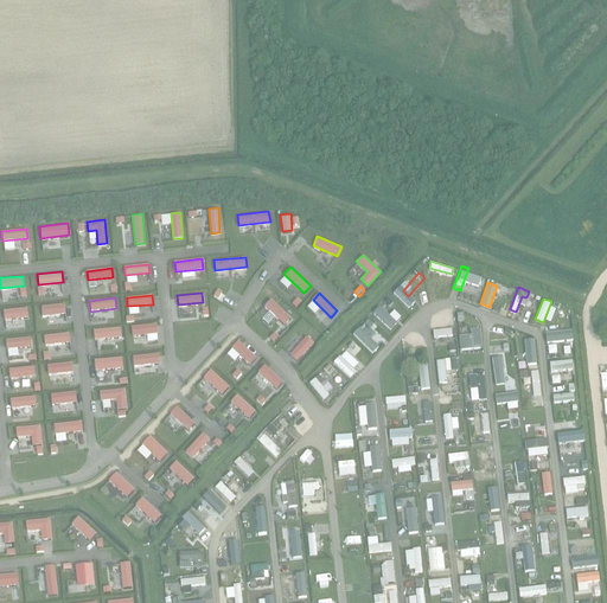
[(285,325),(291,318),(272,300),(264,307),(285,325)]
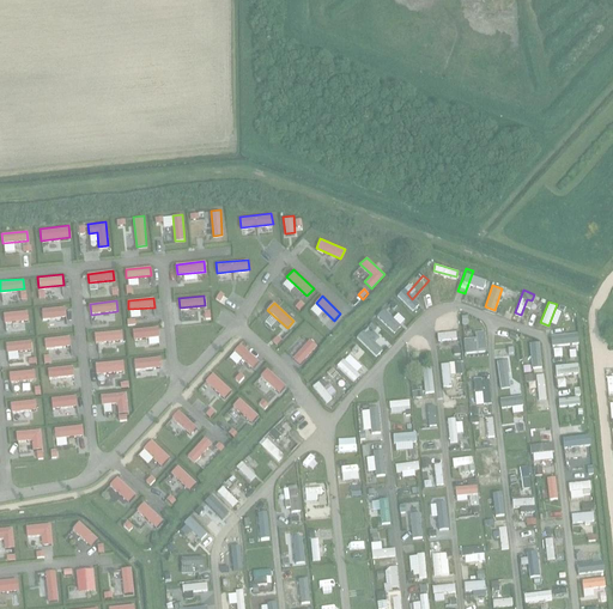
[(65,308),(41,310),(42,320),(66,317),(65,308)]
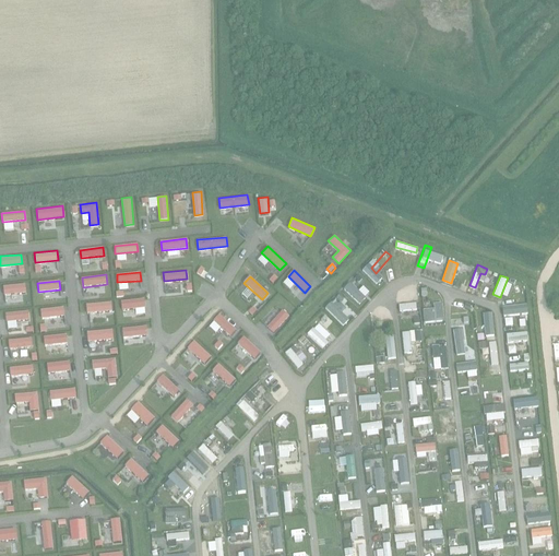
[(25,293),(25,284),(3,286),(4,295),(25,293)]
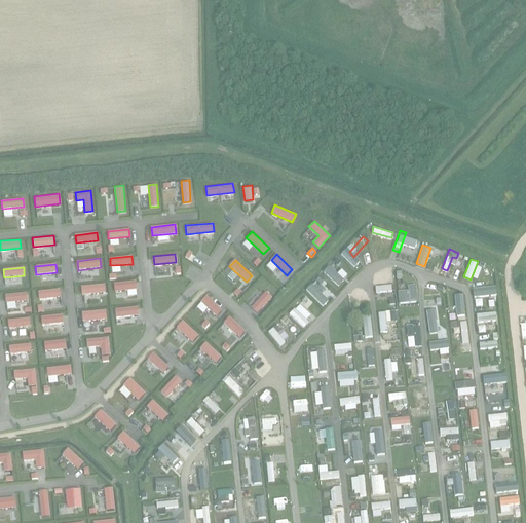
[(335,283),(339,278),(328,268),(324,272),(335,283)]
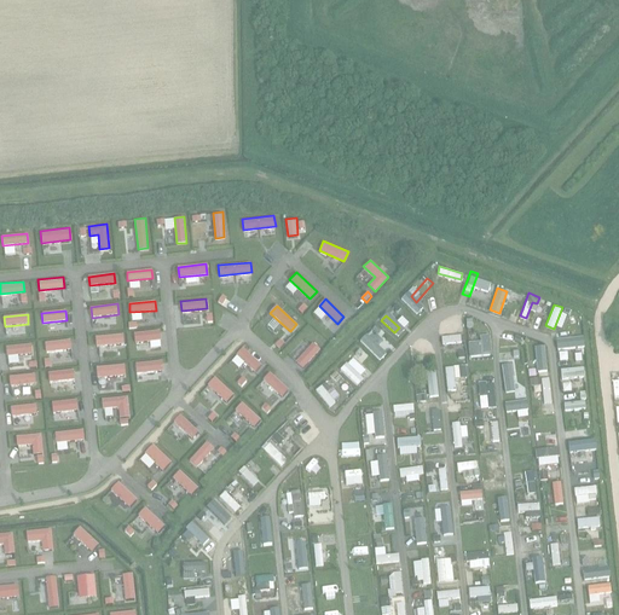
[(161,341),(160,330),(133,332),(134,342),(161,341)]
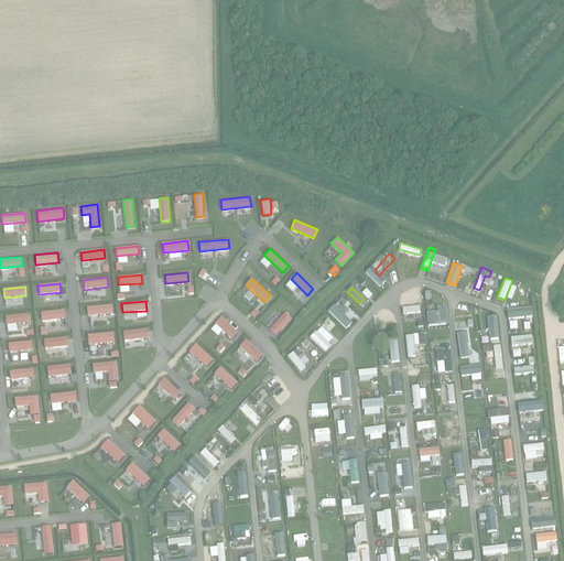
[(336,302),(328,309),(345,326),(349,322),(343,314),(346,311),(336,302)]
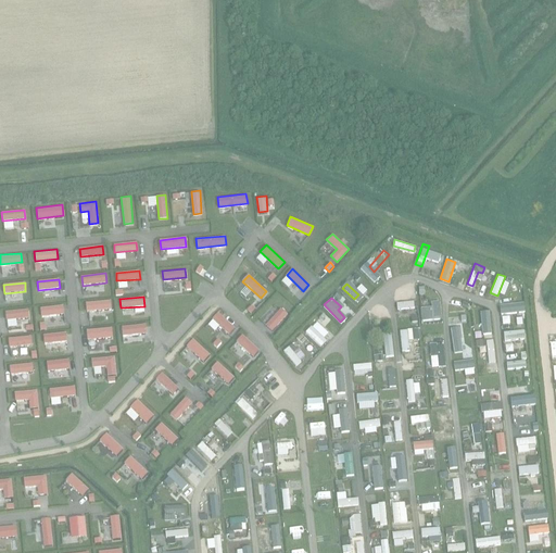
[(431,305),(420,306),(422,319),(441,317),(439,299),(431,300),(431,305)]
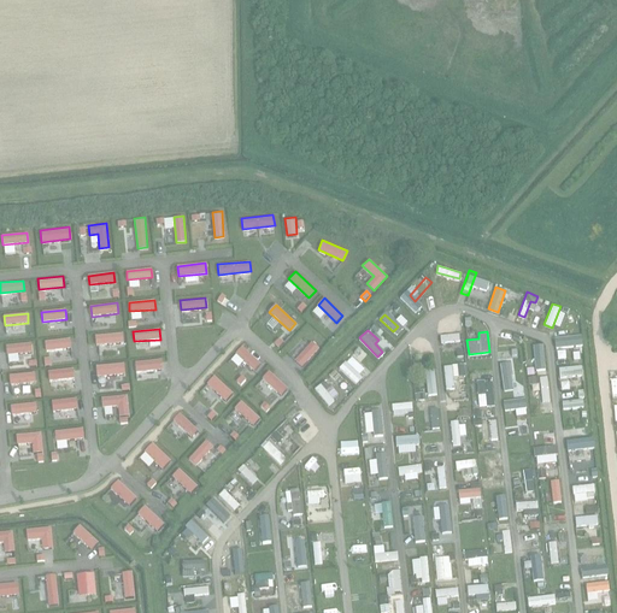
[(123,343),(122,332),(95,335),(97,346),(123,343)]
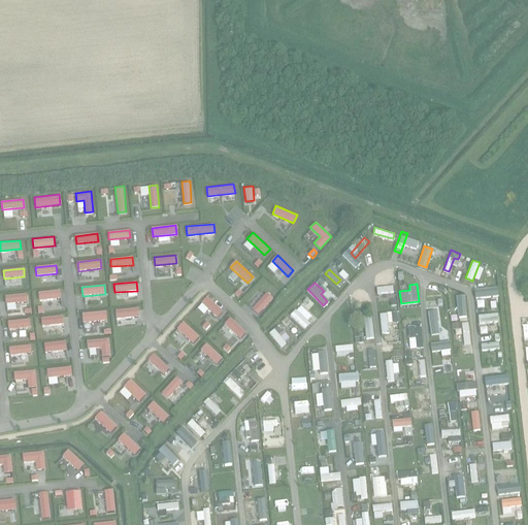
[(60,290),(38,292),(39,300),(61,298),(60,290)]
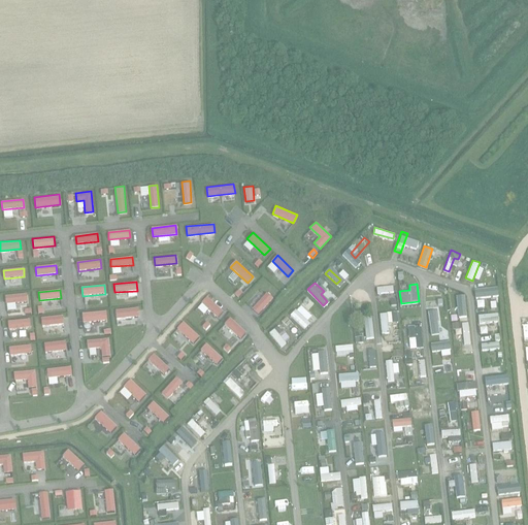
[(259,315),(272,298),(266,293),(253,309),(259,315)]
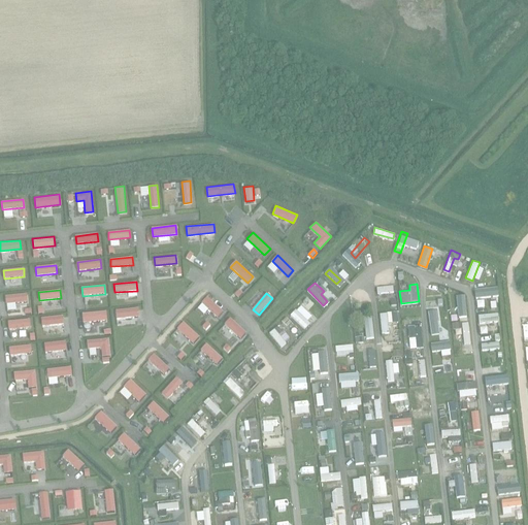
[(27,302),(26,294),(5,296),(6,304),(27,302)]
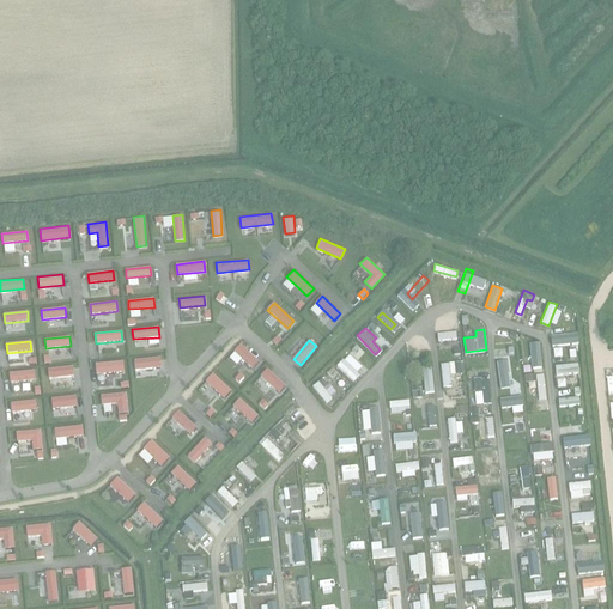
[(259,361),(241,345),(234,351),(253,369),(259,361)]
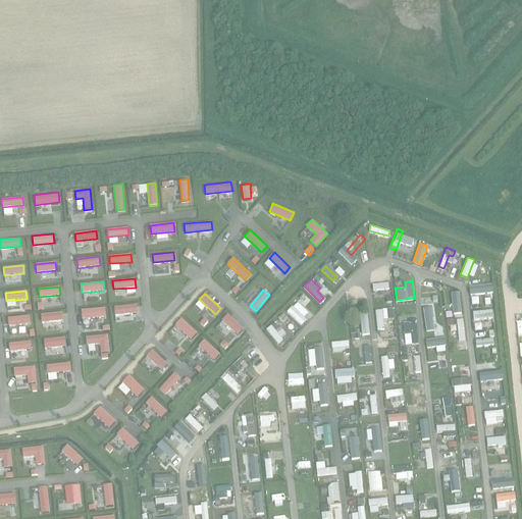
[(137,304),(114,307),(115,315),(138,312),(137,304)]
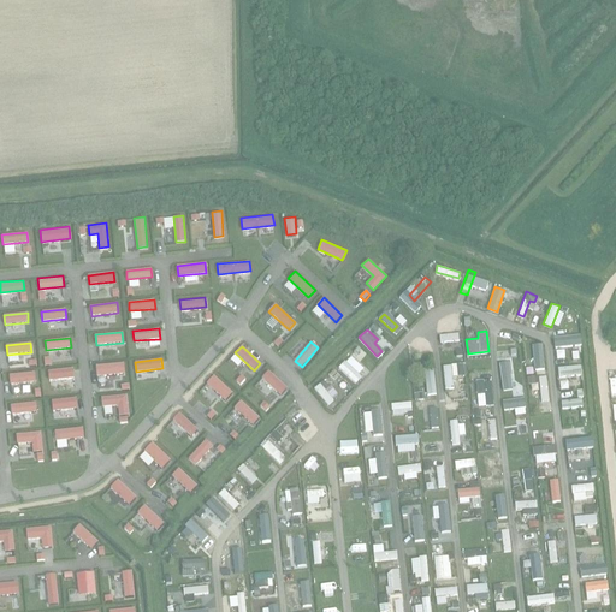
[(361,375),(344,360),(338,366),(355,381),(361,375)]
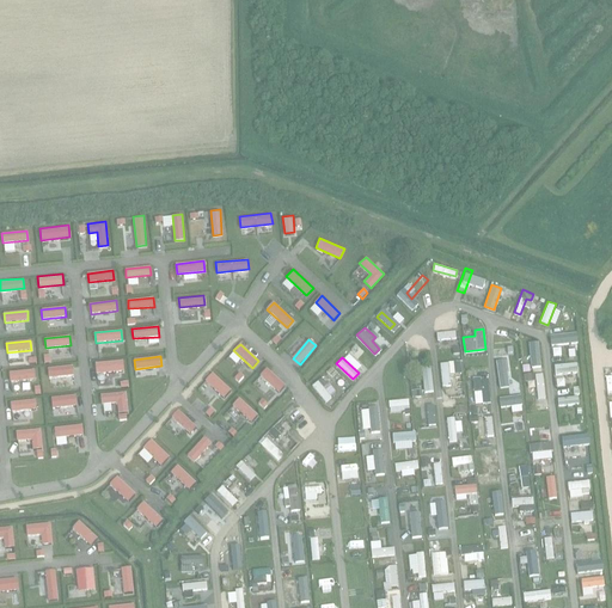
[(123,369),(122,358),(95,362),(96,373),(123,369)]
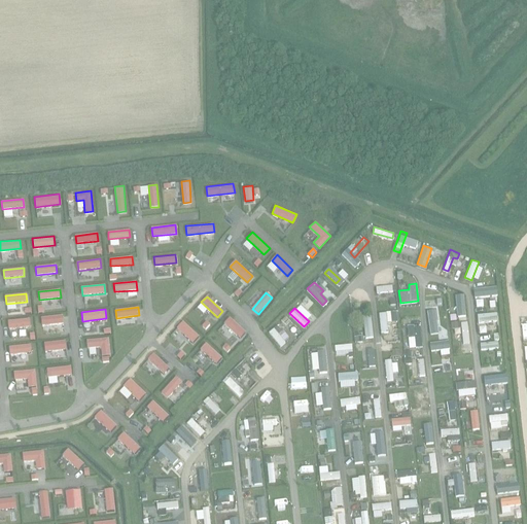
[(386,311),(379,312),(381,332),(388,330),(386,311)]
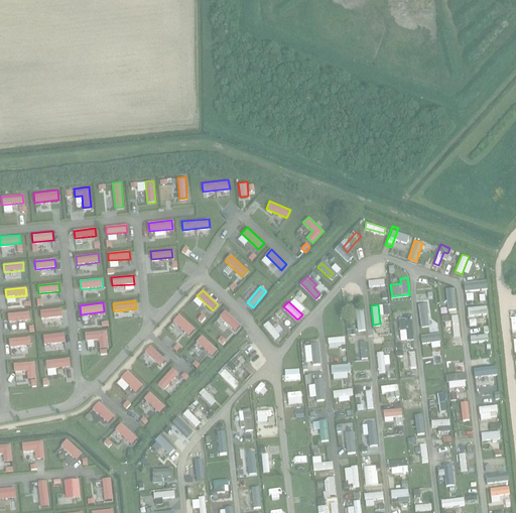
[(468,307),(468,314),(487,313),(486,305),(468,307)]
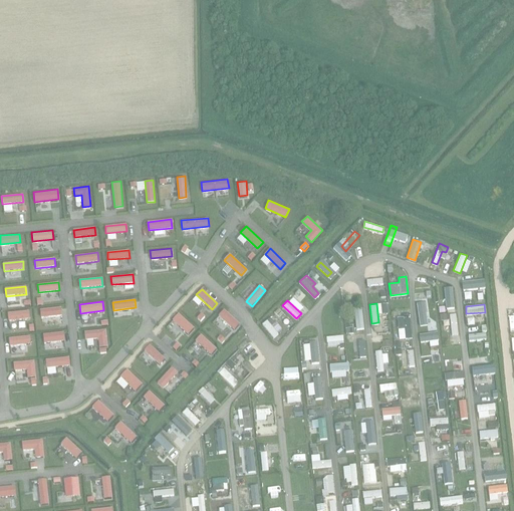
[(363,327),(361,306),(353,306),(356,328),(363,327)]
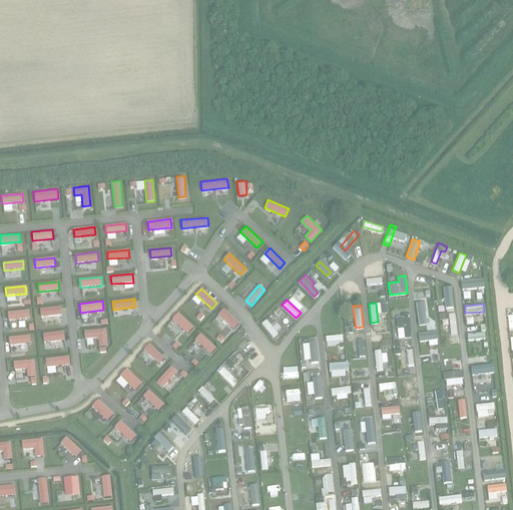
[(60,308),(40,309),(40,317),(61,315),(60,308)]
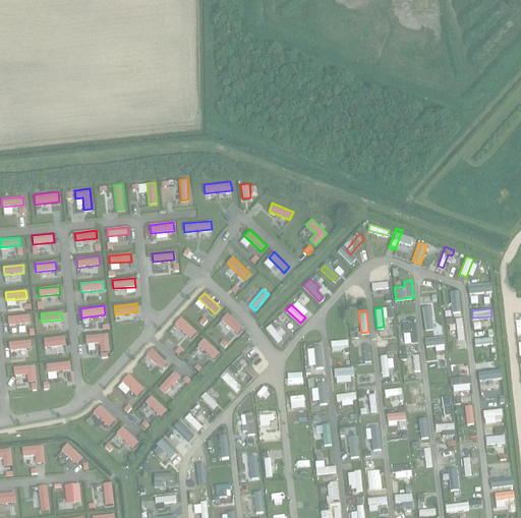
[(30,321),(29,313),(7,315),(8,324),(30,321)]
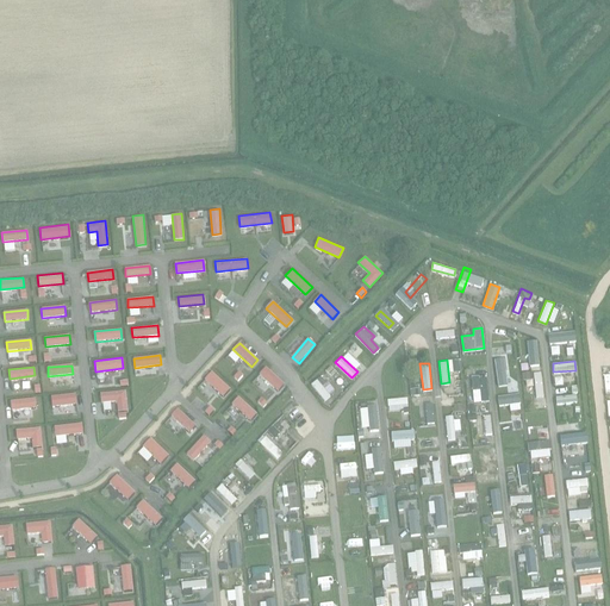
[(285,385),(266,367),(259,373),(278,392),(285,385)]
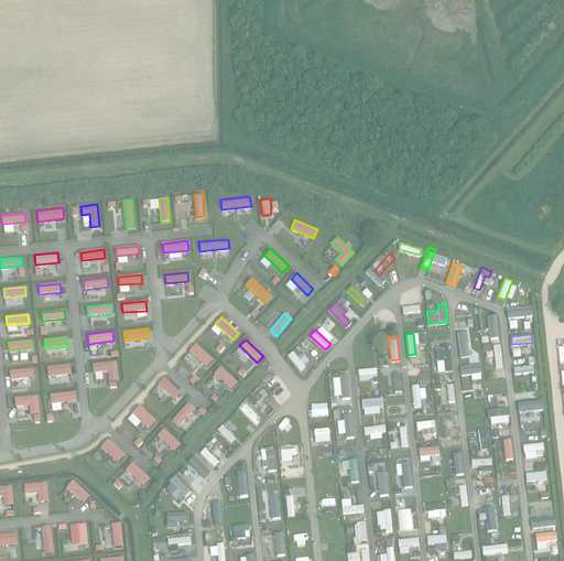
[(213,358),(195,343),(188,349),(206,365),(213,358)]
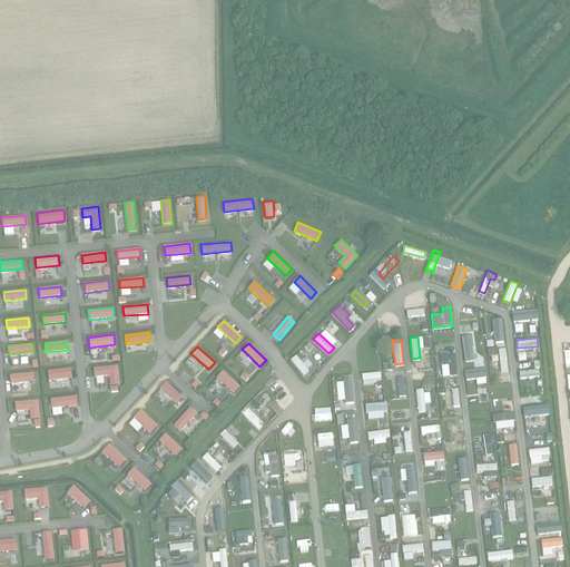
[(227,351),(224,348),(218,352),(222,357),(227,351)]
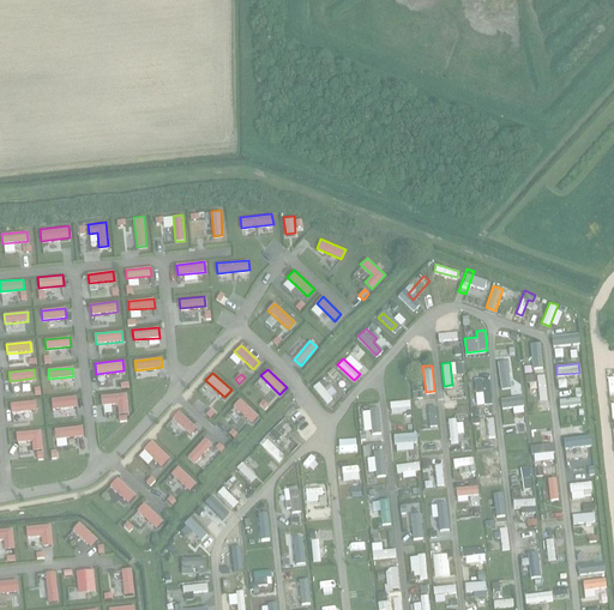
[(329,384),(323,378),(313,386),(326,402),(332,397),(324,387),(329,384)]
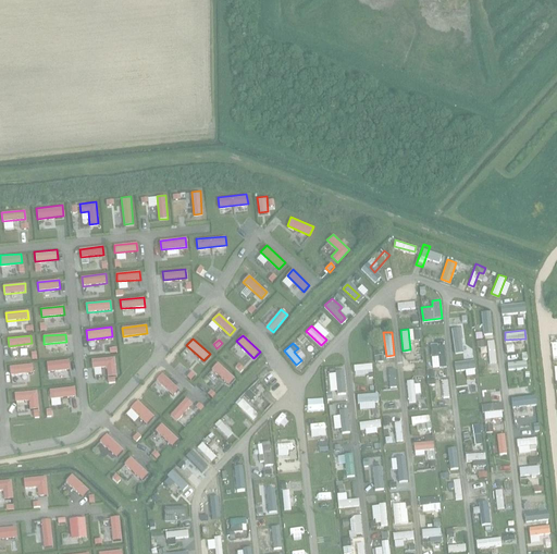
[(437,355),(438,366),(446,366),(444,344),(430,345),(431,355),(437,355)]
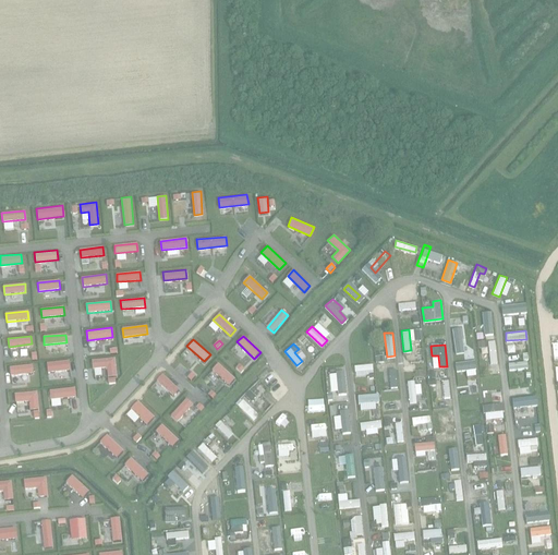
[(114,357),(92,359),(93,368),(107,366),(108,375),(117,374),(114,357)]
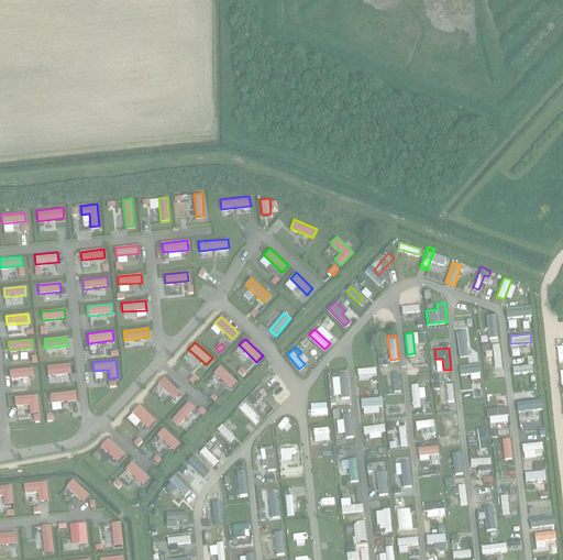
[(70,364),(47,366),(47,375),(70,374),(70,364)]
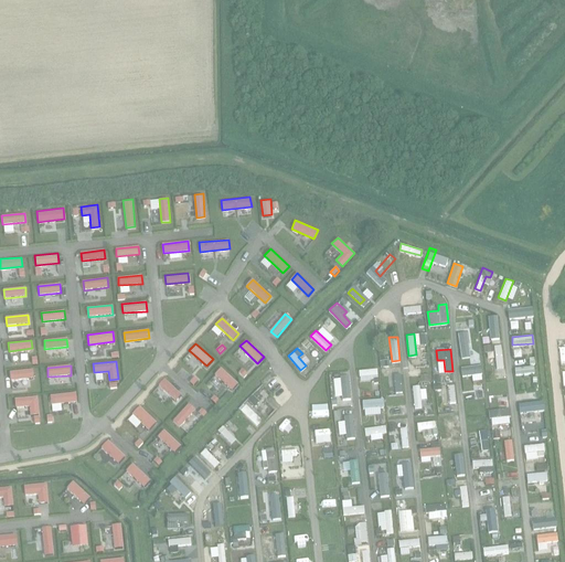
[(232,389),(237,382),(220,366),(214,372),(232,389)]
